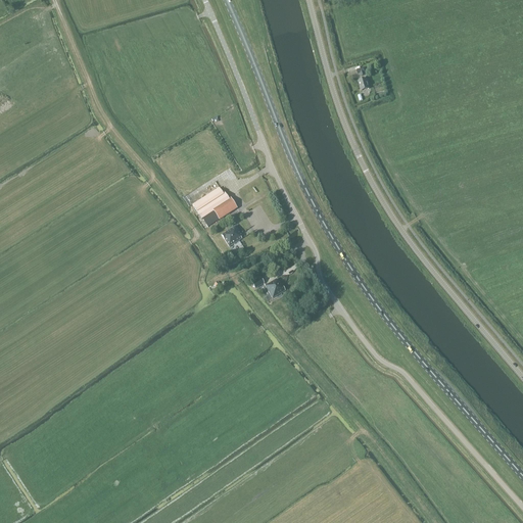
[(365,73),(364,68),(357,70),(358,75),(360,75),(362,78),(366,77),(366,78),(369,77),(368,72),(365,73)]
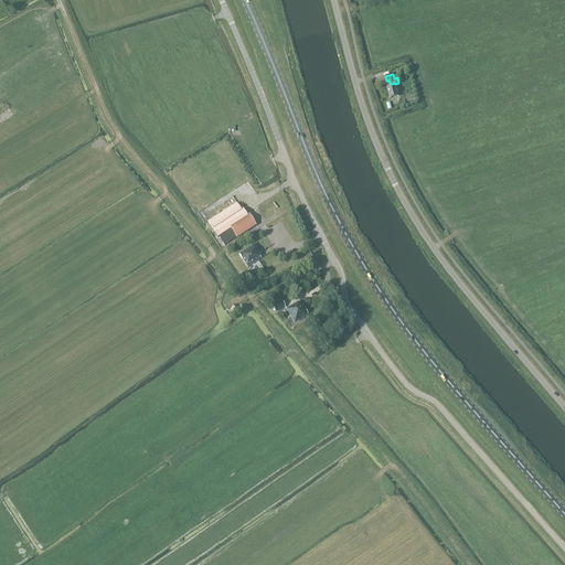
[(396,93),(397,93),(395,86),(394,86),(394,88),(392,88),(392,87),(387,88),(391,98),(397,96),(396,93)]
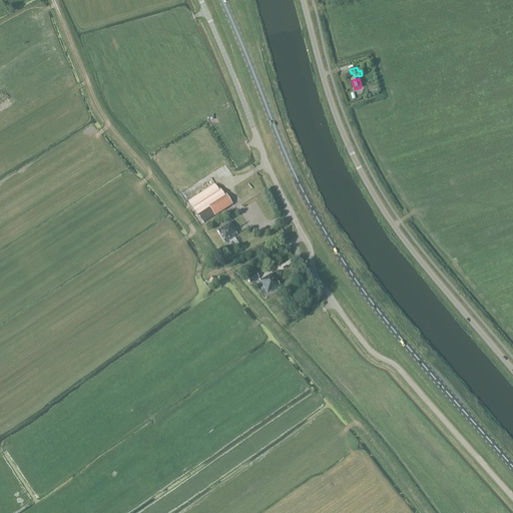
[(198,214),(203,222),(209,219),(231,204),(225,195),(224,196),(219,188),(217,189),(214,184),(188,201),(197,215),(198,214)]
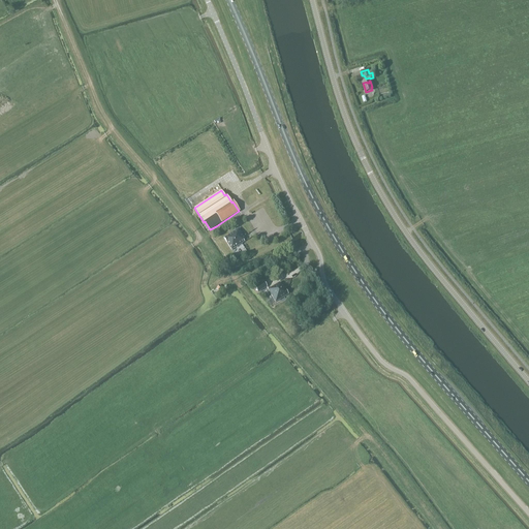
[(187,198),(184,200),(191,210),(193,209),(187,198)]
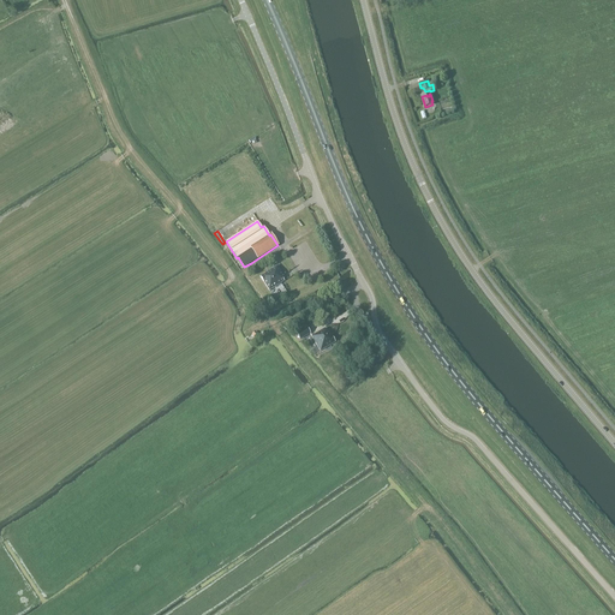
[(263,282),(269,291),(281,284),(284,281),(281,278),(284,276),(276,267),(260,278),(263,282)]
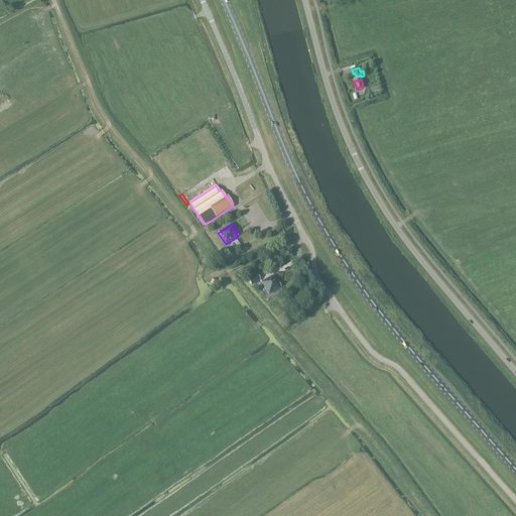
[(249,280),(251,285),(254,284),(260,280),(260,279),(258,275),(249,280)]
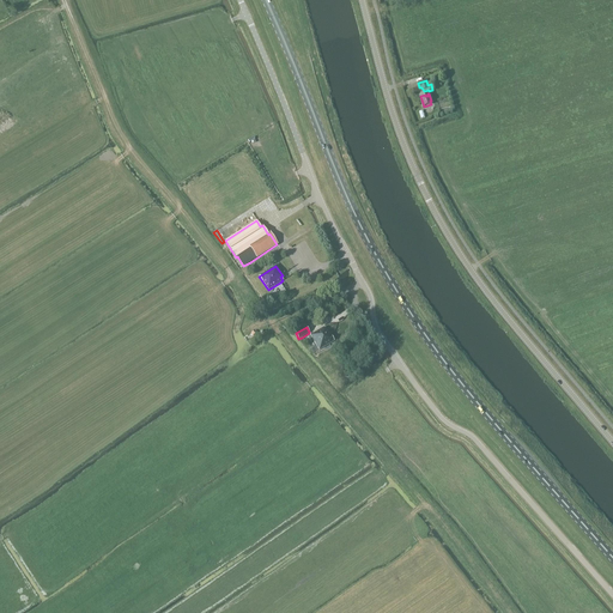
[(310,335),(319,351),(331,344),(334,341),(332,338),(331,335),(328,331),(327,332),(325,327),(323,328),(314,333),(310,335)]
